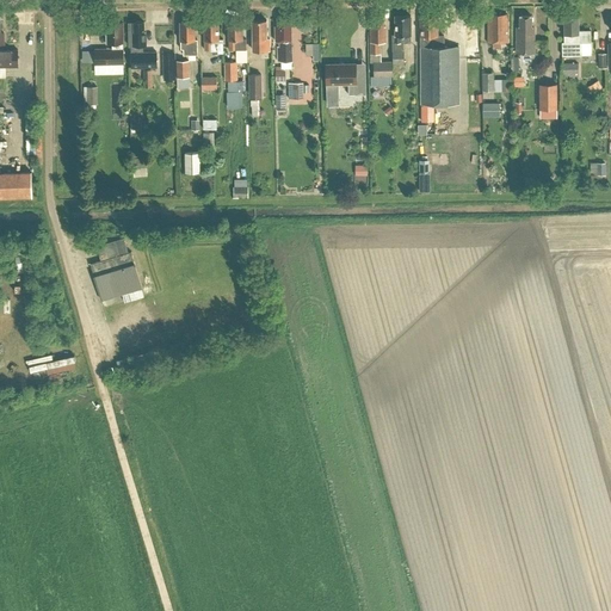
[(504,14),(487,14),(488,43),(507,43),(507,18),(504,18),(504,14)]
